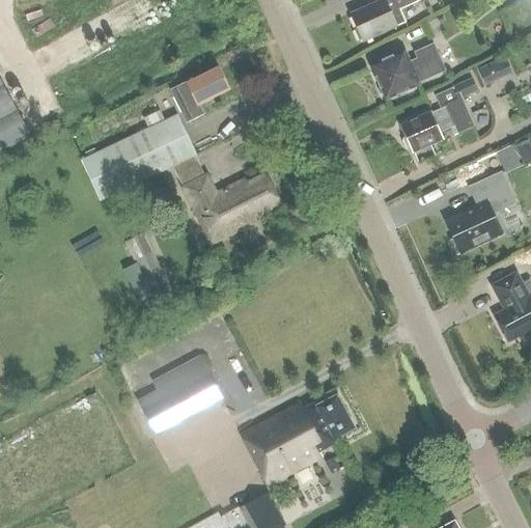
[(363,39),(406,21),(400,7),(416,0),(376,0),(351,11),(358,27),(355,28),(359,37),(362,36),(363,39)]
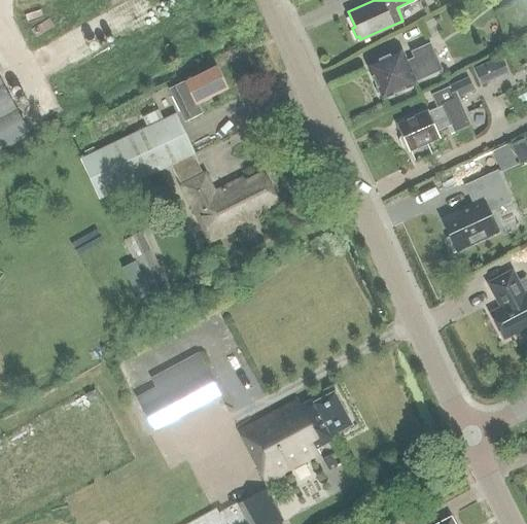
[(407,59),(402,48),(392,53),(392,55),(371,64),(371,66),(370,66),(382,94),(383,93),(384,95),(401,86),(401,88),(415,82),(414,80),(423,76),(443,68),(430,41),(412,49),(414,56),(407,59)]
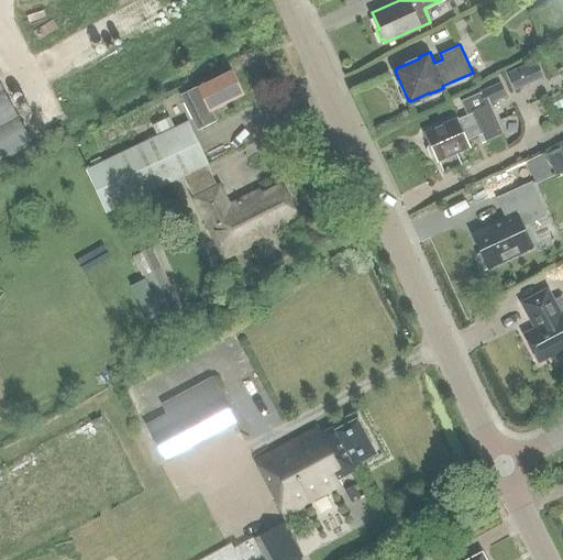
[(540,53),(512,68),(522,86),(550,72),(540,53)]
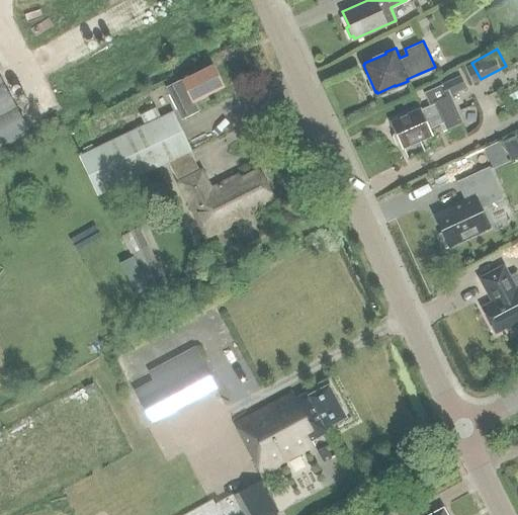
[(224,85),(213,65),(183,80),(182,79),(166,87),(182,118),(198,110),(193,100),(224,85)]
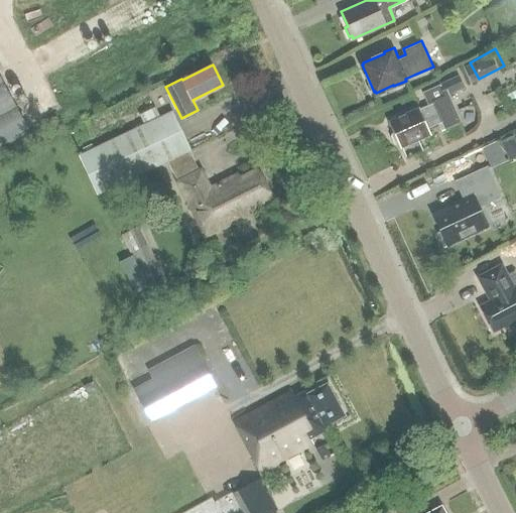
[(423,91),(429,104),(419,108),(418,106),(404,112),(405,115),(390,121),(400,145),(417,137),(418,139),(431,134),(427,126),(441,120),(444,127),(460,121),(447,94),(464,86),(459,75),(423,91)]
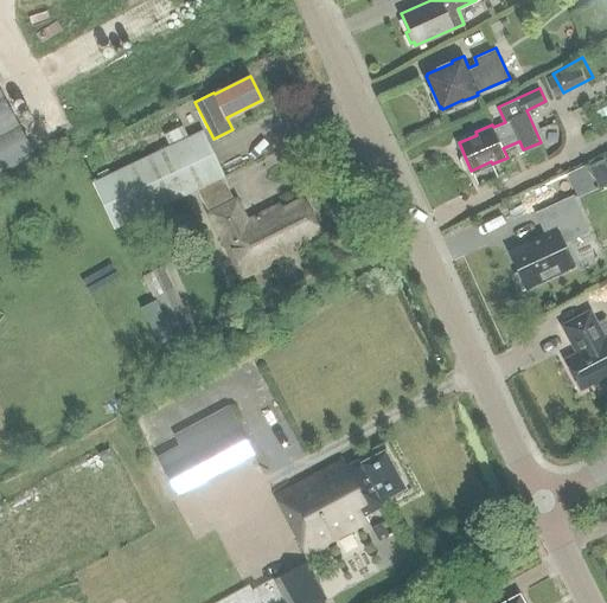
[(0,166),(32,149),(0,90),(0,166)]
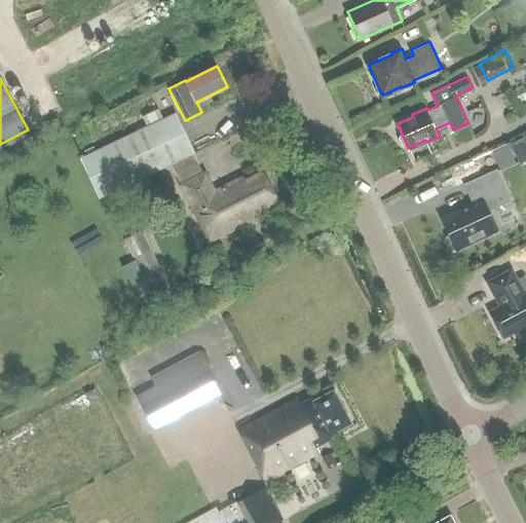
[(171,162),(192,152),(194,151),(176,112),(80,157),(99,196),(171,162)]
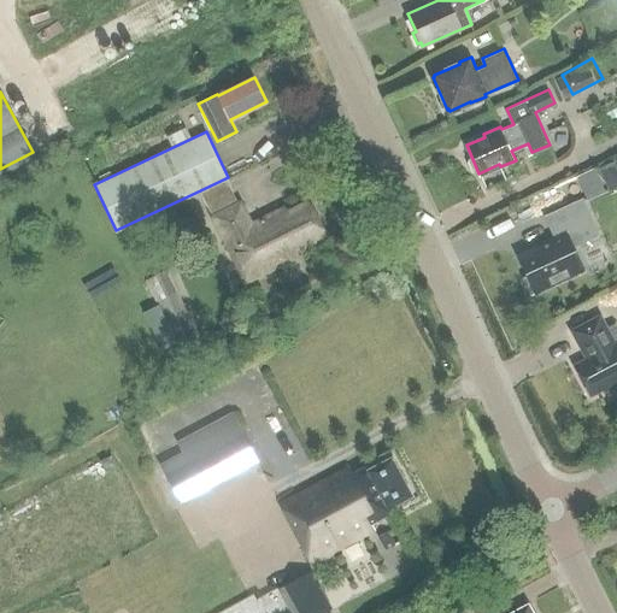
[(616,184),(616,158),(598,168),(609,189),(616,184)]
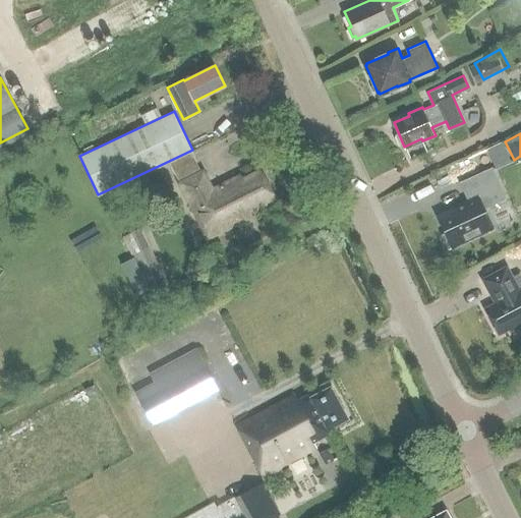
[(212,188),(203,169),(200,170),(190,151),(169,161),(207,237),(230,225),(227,217),(253,204),(255,208),(274,198),(259,169),(242,178),(240,174),(212,188)]
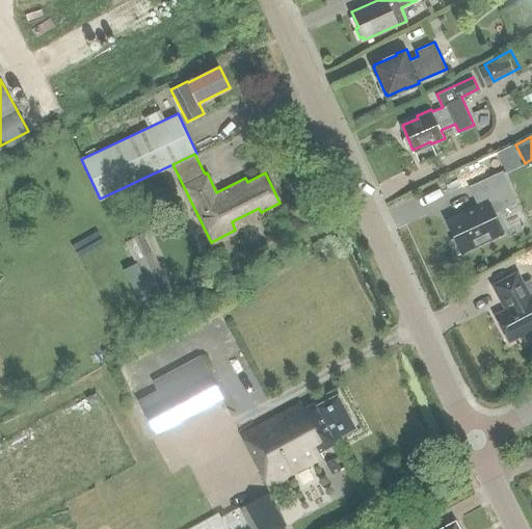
[(457,254),(503,233),(494,212),(515,202),(502,172),(470,186),(471,187),(474,186),(482,204),(447,219),(455,237),(451,239),(457,254)]
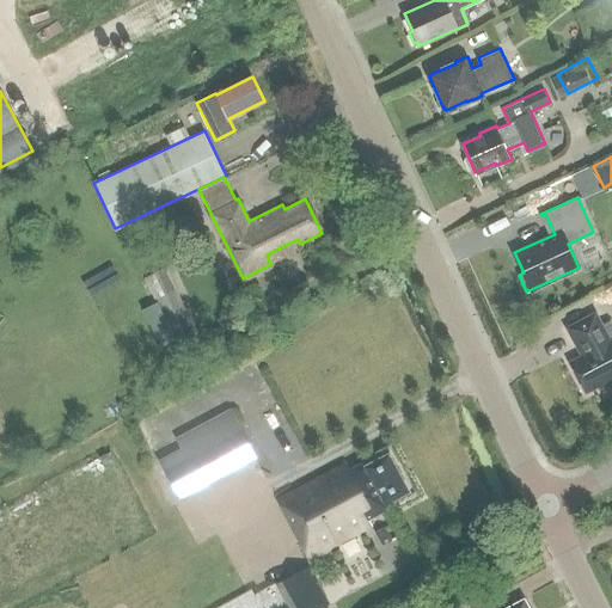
[(165,266),(144,277),(155,301),(157,300),(158,301),(161,299),(179,337),(176,338),(178,344),(199,335),(165,266)]
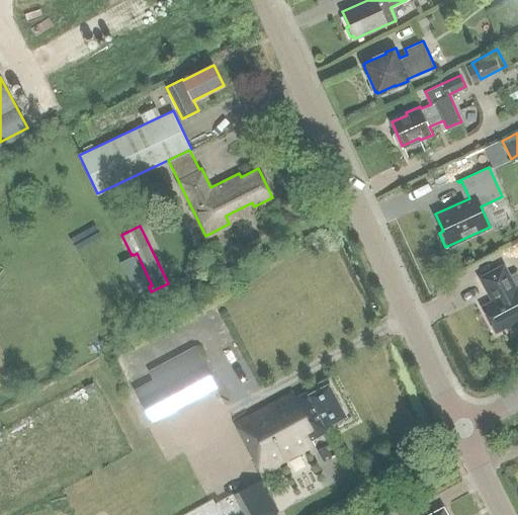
[(135,290),(149,284),(134,255),(120,262),(135,290)]
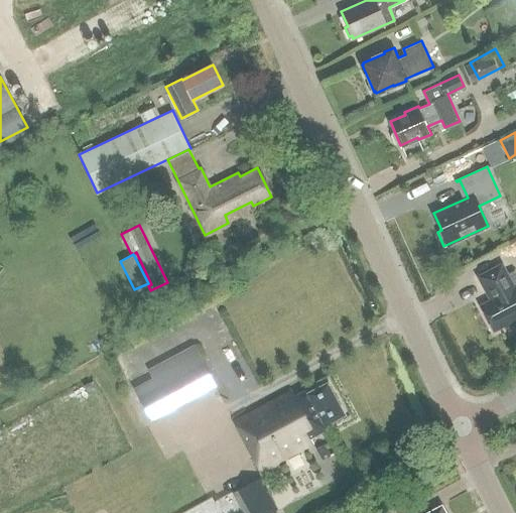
[(487,292),(490,290),(494,298),(481,305),(494,331),(515,318),(515,286),(514,287),(502,264),(479,276),(487,292)]
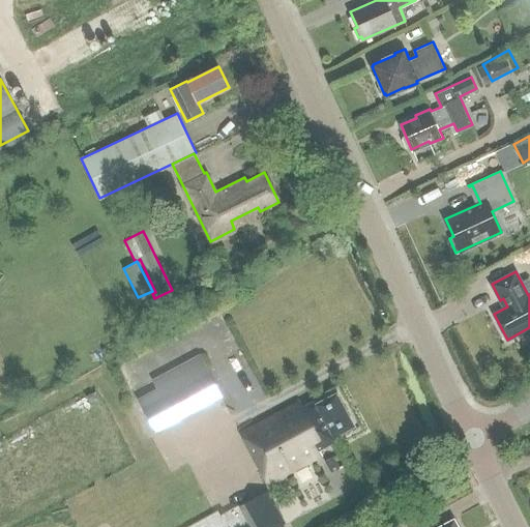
[(135,356),(124,361),(130,372),(140,367),(135,356)]
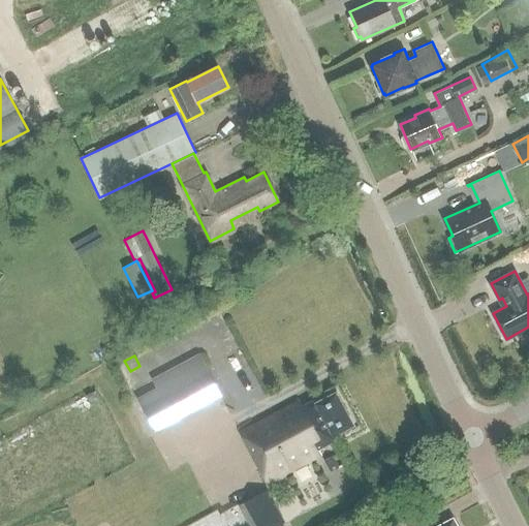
[(154,432),(222,395),(204,361),(136,398),(154,432)]
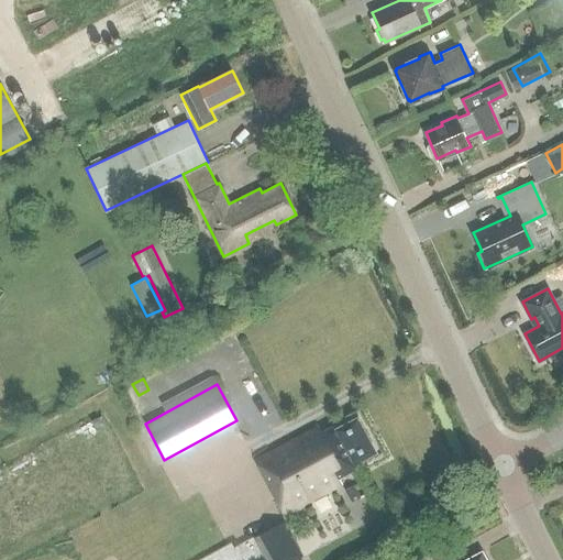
[(285,514),(342,482),(339,476),(355,468),(353,464),(376,452),(357,417),(334,429),(333,426),(322,431),(319,426),(256,460),(285,514)]
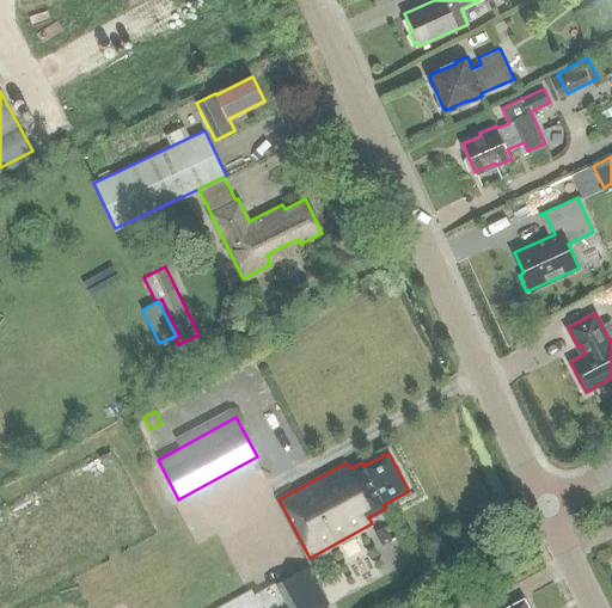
[(391,539),(384,526),(374,530),(381,544),(391,539)]
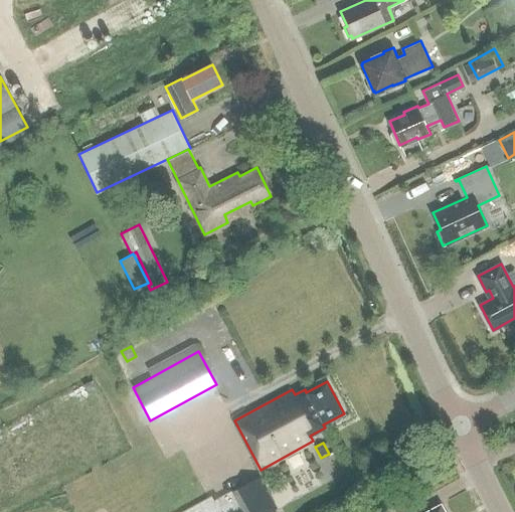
[(243,511),(270,511),(276,509),(259,477),(232,491),(243,511)]
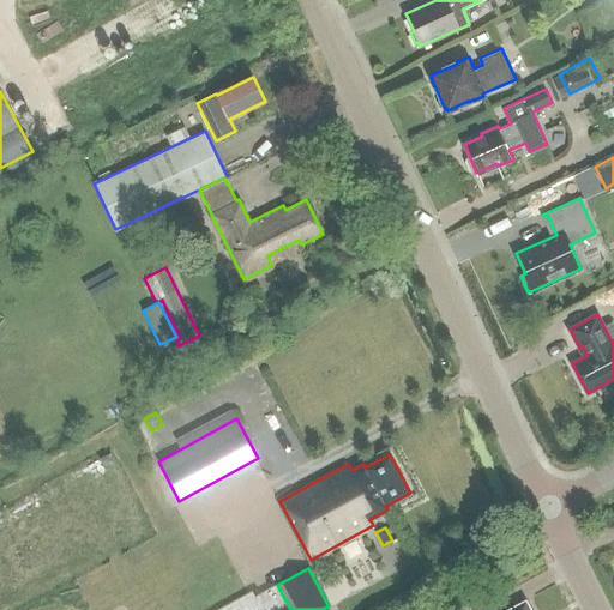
[(274,609),(269,598),(244,609),(274,609)]
